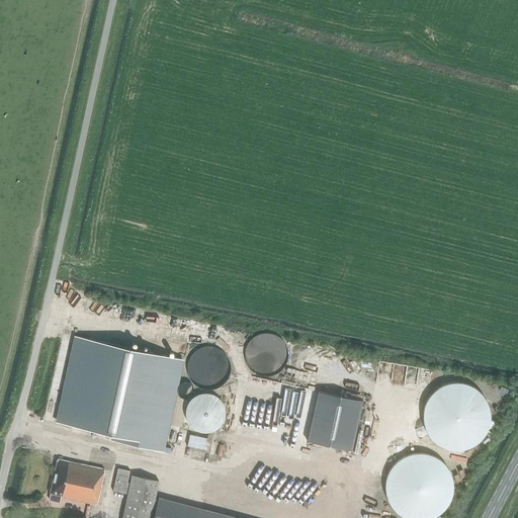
[(270,333),(266,333),(261,333),(257,335),(253,337),(250,340),(247,344),(245,348),(244,352),(244,357),(245,361),(247,365),(250,369),(253,372),(257,374),(261,375),(266,376),(270,375),(275,374),(279,372),(282,369),(285,365),(286,361),(287,357),(287,352),(286,348),(285,344),(282,340),(279,337),(275,335),(270,333)]
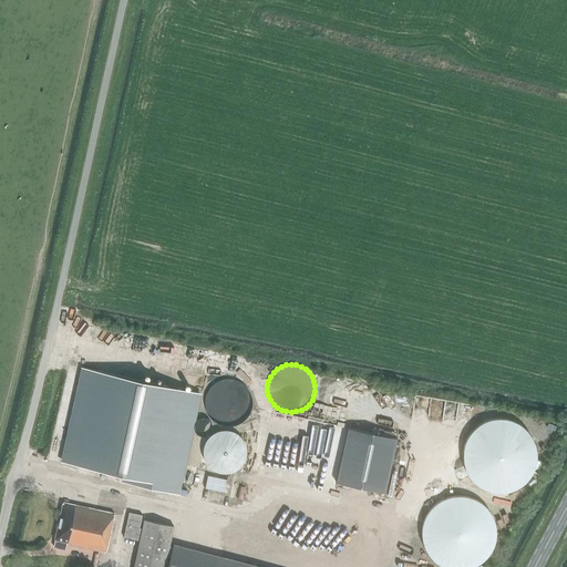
[(82,368),(63,462),(124,475),(124,482),(177,494),(198,393),(82,368)]
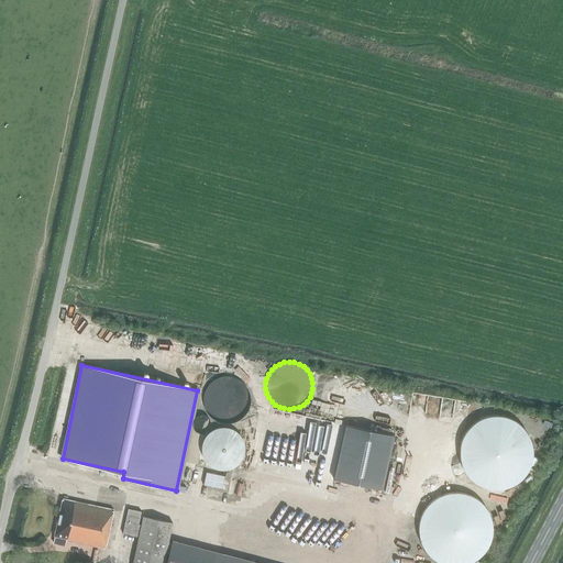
[(246,414),(249,410),(250,405),(250,400),(250,396),(249,392),(246,387),(243,383),(239,381),(234,378),(230,377),(225,377),(220,377),(216,379),(212,382),(209,385),(206,389),(203,394),(202,398),(202,403),(203,408),(206,412),(209,416),(212,419),(216,421),(221,423),(225,424),(230,423),(234,422),(239,420),(243,418),(246,414)]
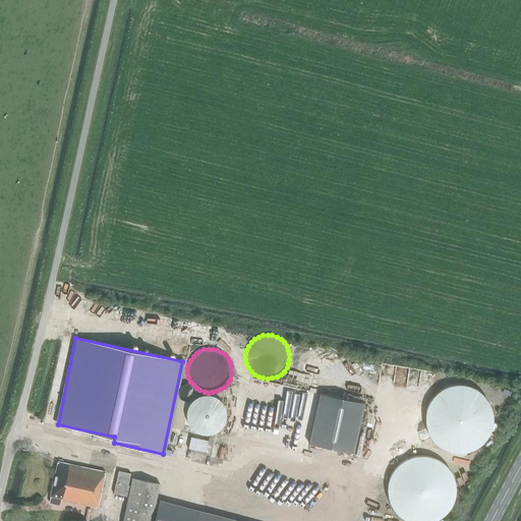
[(472,388),(470,387),(468,386),(466,386),(463,385),(461,385),(459,385),(456,385),(454,385),(452,386),(450,386),(447,387),(445,388),(443,389),(441,390),(439,392),(437,393),(436,395),(433,396),(432,398),(430,400),(429,402),(428,404),(427,406),(426,408),(425,410),(425,413),(425,415),(425,417),(424,420),(425,422),(425,424),(425,427),(426,429),(427,431),(428,433),(429,436),(430,438),(431,440),(433,442),(435,443),(437,445),(439,446),(441,448),(443,449),(445,450),(447,451),(449,452),(451,452),(454,453),(456,453),(458,453),(461,453),(463,453),(465,453),(468,452),(470,451),(472,451),(474,450),(476,449),(478,447),(480,446),(482,444),(483,443),(485,441),(486,439),(488,437),(489,435),(490,432),(491,430),(491,428),(493,426),(493,423),(494,421),(494,419),(494,416),(493,414),(493,412),(493,410),(491,407),(490,405),(489,403),(488,401),(487,399),(485,397),(484,396),(482,394),(480,392),(478,391),(476,390),(474,389),(472,388)]
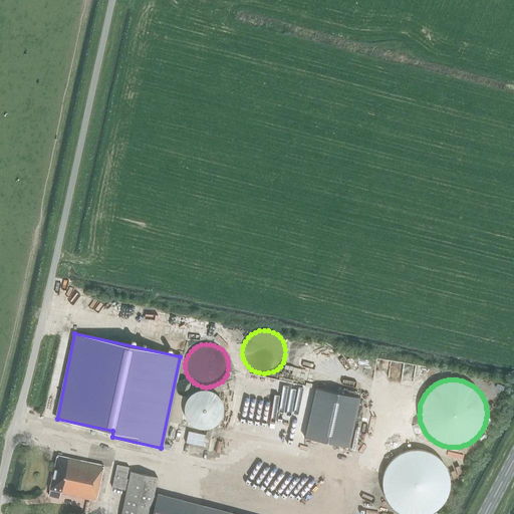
[(405,395),(408,391),(400,383),(396,388),(405,395)]
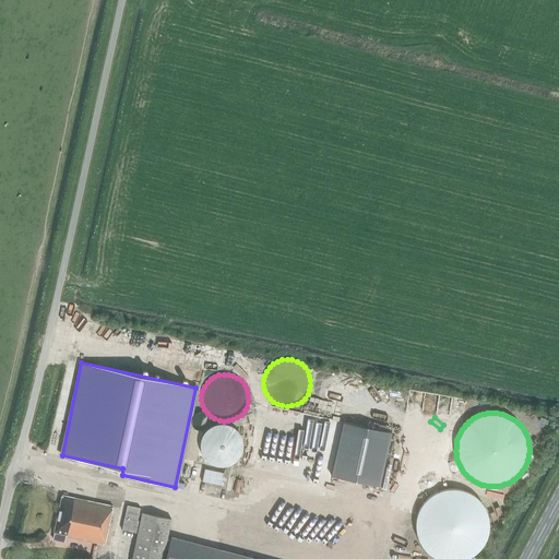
[(391,432),(343,423),(331,475),(379,486),(391,432)]
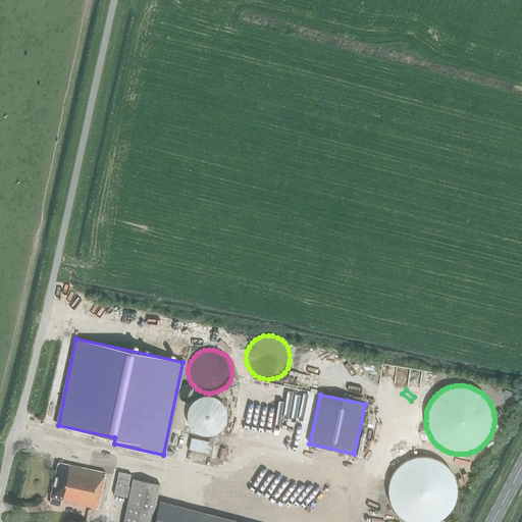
[(226,420),(226,416),(225,411),(224,407),(221,403),(218,400),(214,398),(209,397),(205,397),(200,398),(196,400),(193,403),(190,406),(188,410),(187,415),(187,419),(189,424),(191,428),(194,431),(198,434),(202,435),(206,436),(211,435),(215,434),(219,431),(222,428),(224,424),(226,420)]
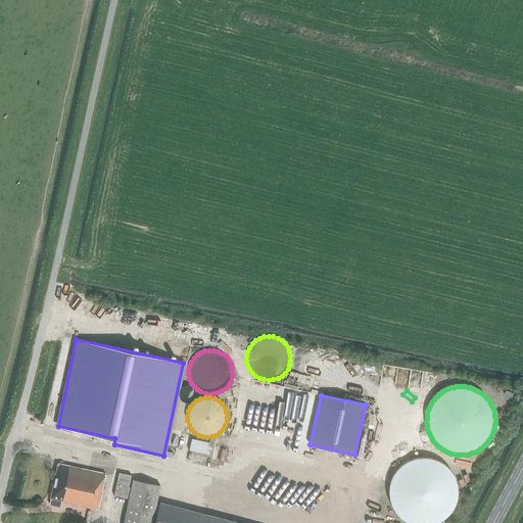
[(206,455),(209,442),(191,438),(189,450),(206,455)]
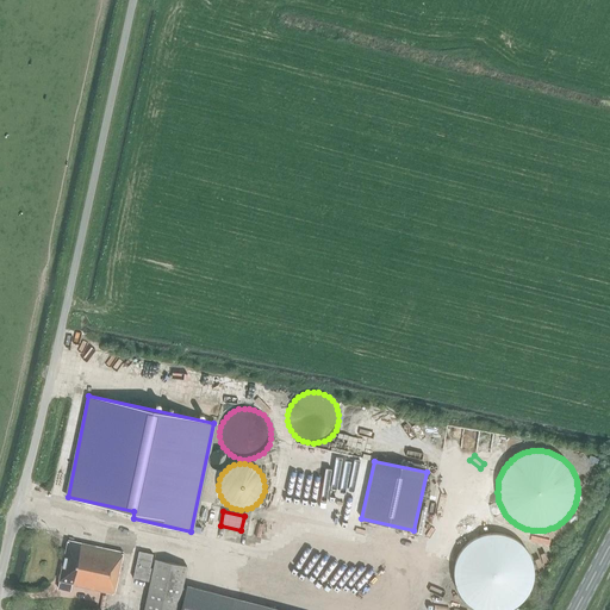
[(468,542),(464,547),(459,553),(456,560),(454,567),(454,574),(454,582),(456,589),(460,595),(465,601),(471,605),(477,609),(478,609),(509,609),(512,609),(518,604),(524,599),(528,593),(531,586),(534,579),(534,572),(533,565),(530,558),(527,552),(523,546),(517,541),(510,536),(504,534),(496,533),(489,534),(481,535),(474,537),(468,542)]
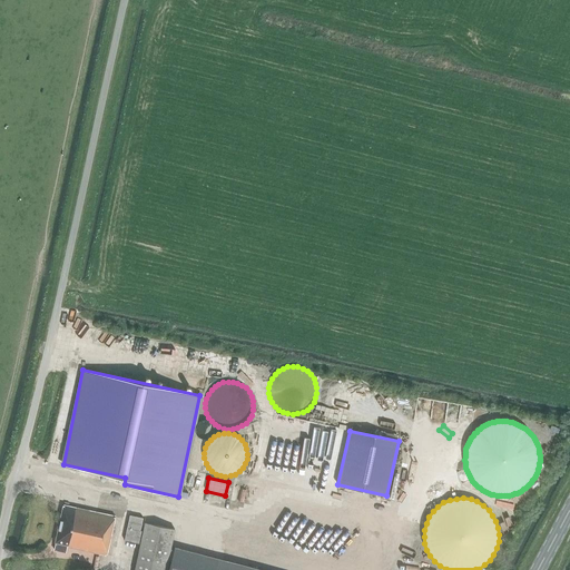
[(106,556),(115,517),(64,505),(60,517),(55,543),(67,546),(67,547),(106,556)]
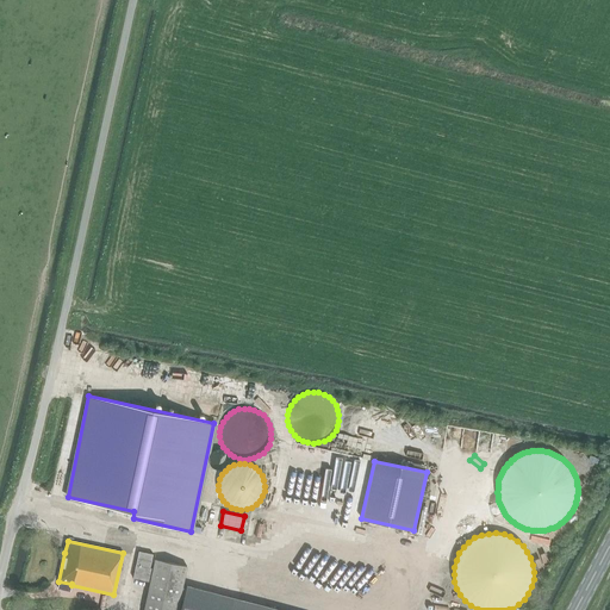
[(150,583),(153,568),(150,568),(153,554),(138,552),(132,578),(150,583)]
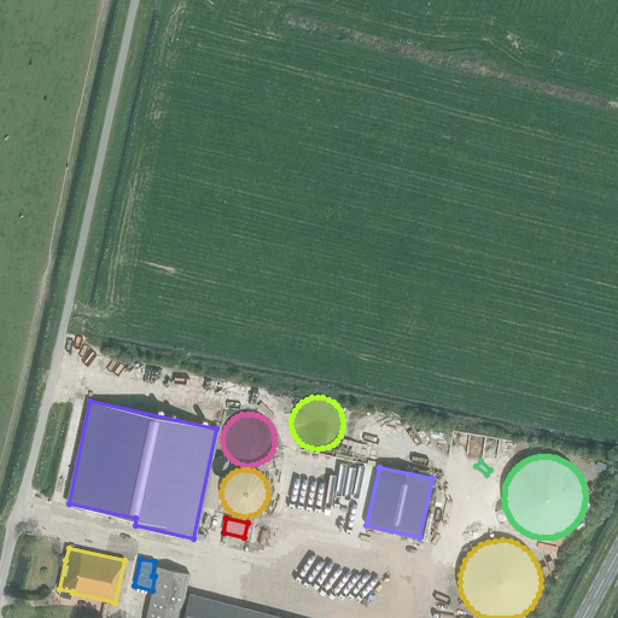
[(184,595),(188,573),(157,566),(155,576),(152,590),(145,617),(179,617),(181,606),(185,607),(181,617),(285,617),(188,593),(188,596),(184,595)]
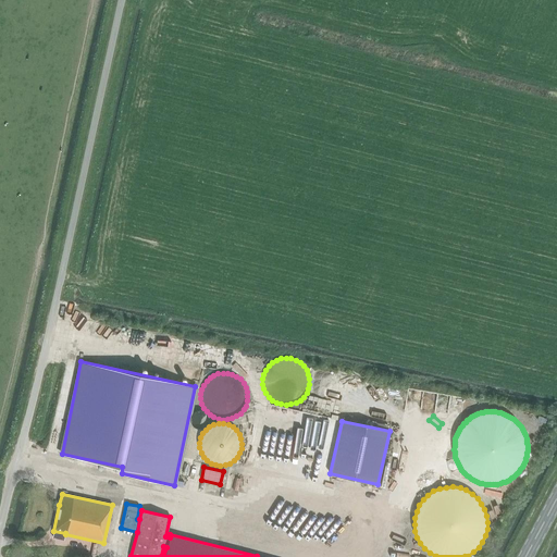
[(338,511),(316,529),(325,541),(348,523),(338,511)]
